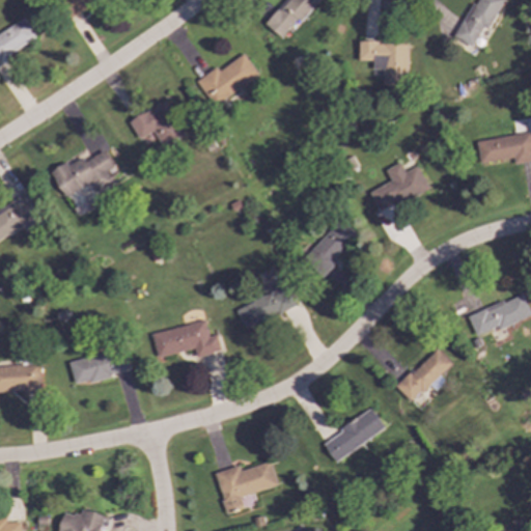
[(285,0),(264,25),(282,39),(314,0),(285,0)]
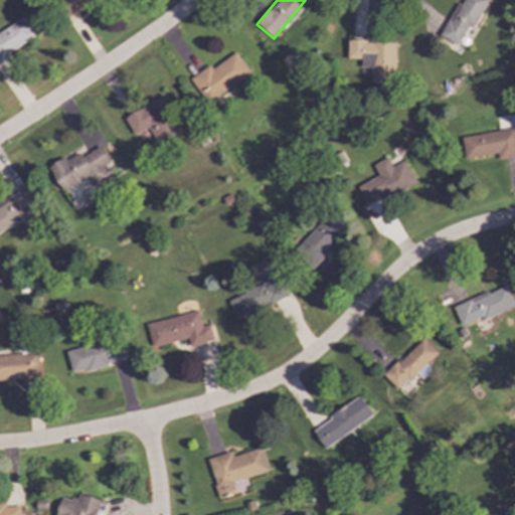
[(474,29),(487,0),(459,0),(442,37),(458,45),(467,26),(474,29)]
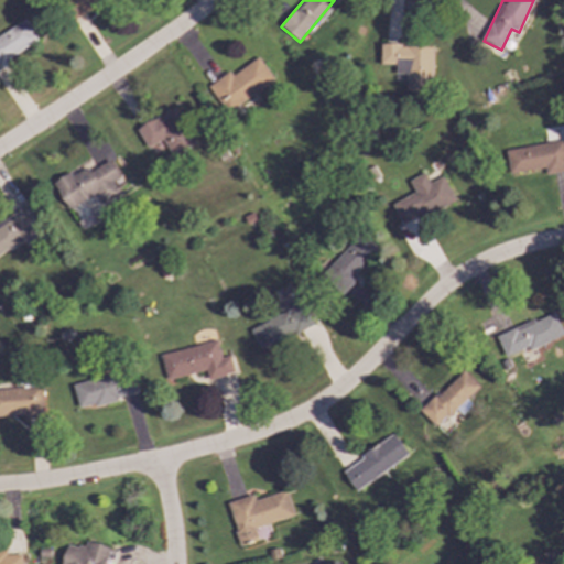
[(0,65),(38,42),(24,20),(0,34),(0,65)]
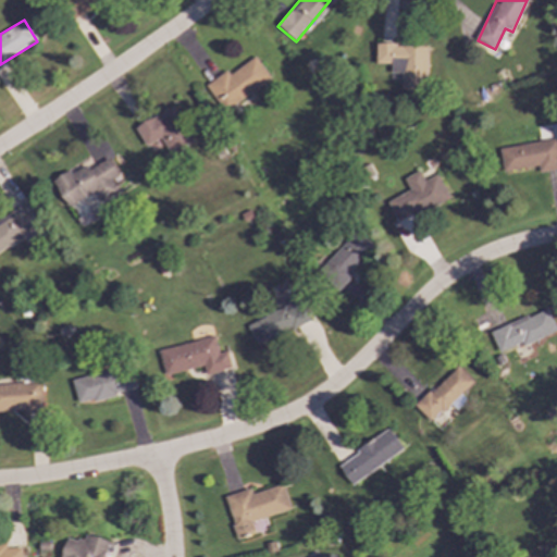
[(375,64),(391,64),(391,73),(400,73),(400,89),(425,90),(426,46),(375,45),(375,64)]
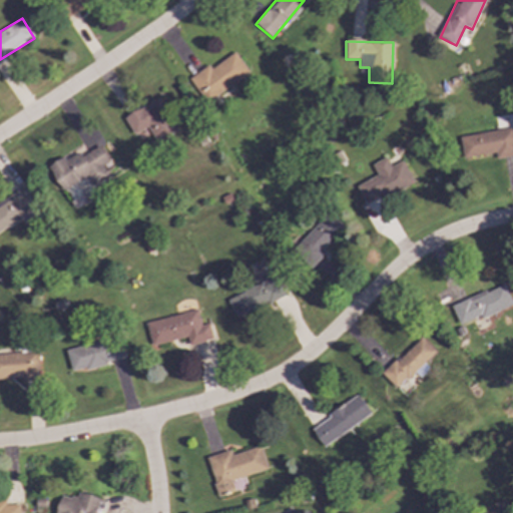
[(188,78),(205,102),(248,73),(234,52),(210,69),(207,65),(188,78)]
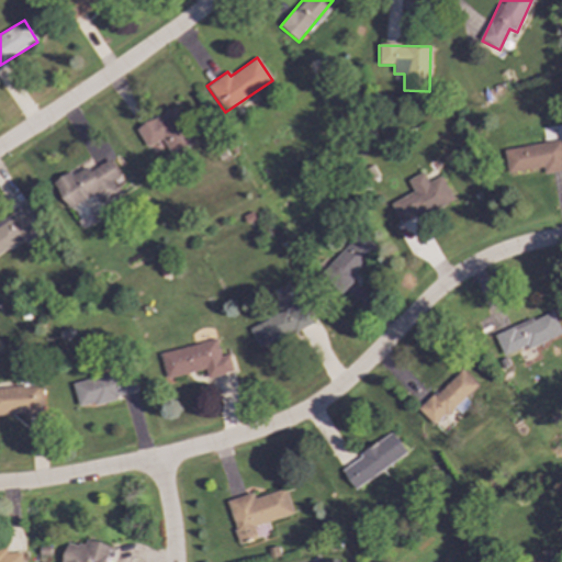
[(146,148),(161,139),(171,156),(197,142),(175,107),(136,130),(146,148)]
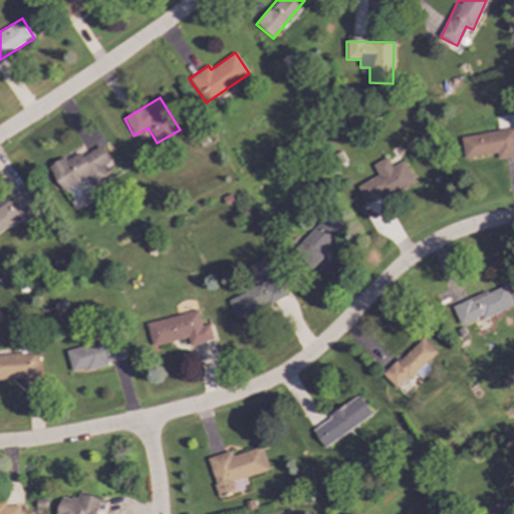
[(496,154),(497,159),(513,156),(513,129),(461,136),(464,158),(496,154)]
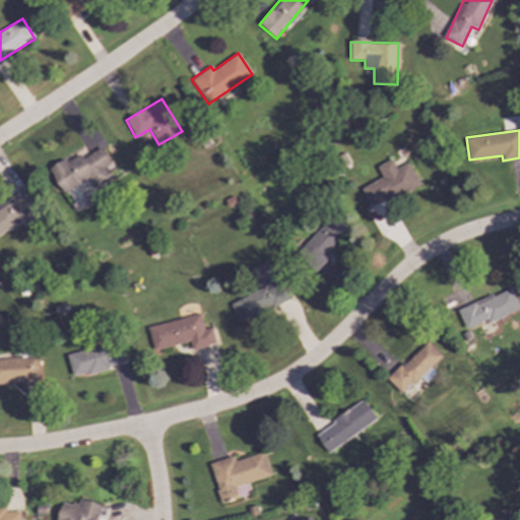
[(90,179),(95,189),(111,182),(104,168),(111,164),(102,147),(81,158),(79,153),(49,169),(62,194),(90,179)]
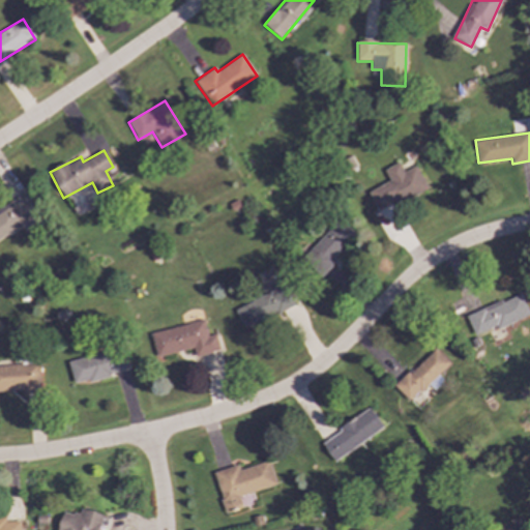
[(427,189),(416,166),(403,172),(399,164),(383,170),(389,182),(369,192),(377,211),(427,189)]
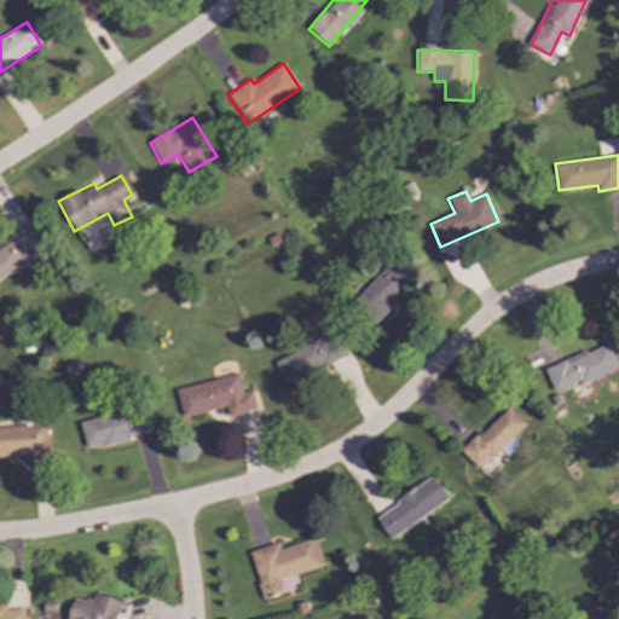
[(0,278),(24,265),(28,271),(50,258),(32,227),(0,246),(0,278)]
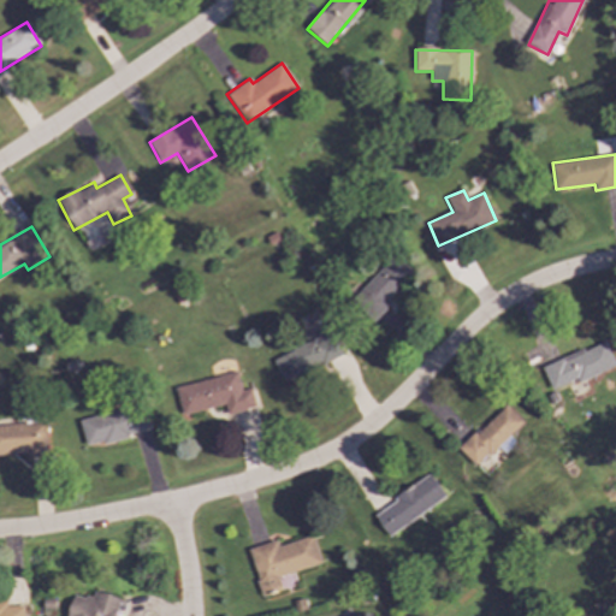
[(414,274),(394,255),(349,302),(369,321),(414,274)]
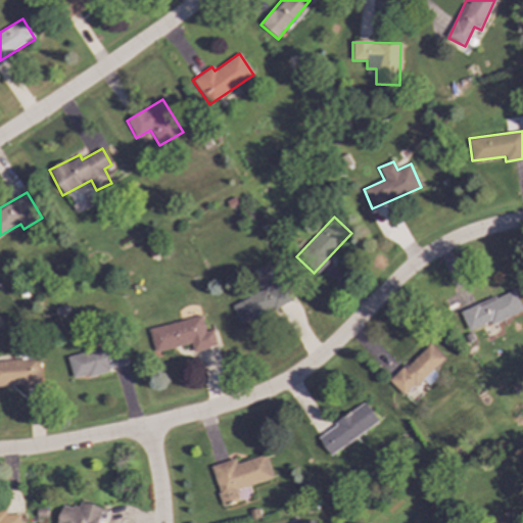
[(231,304),(241,325),(290,301),(278,277),(263,284),(265,289),(231,304)]
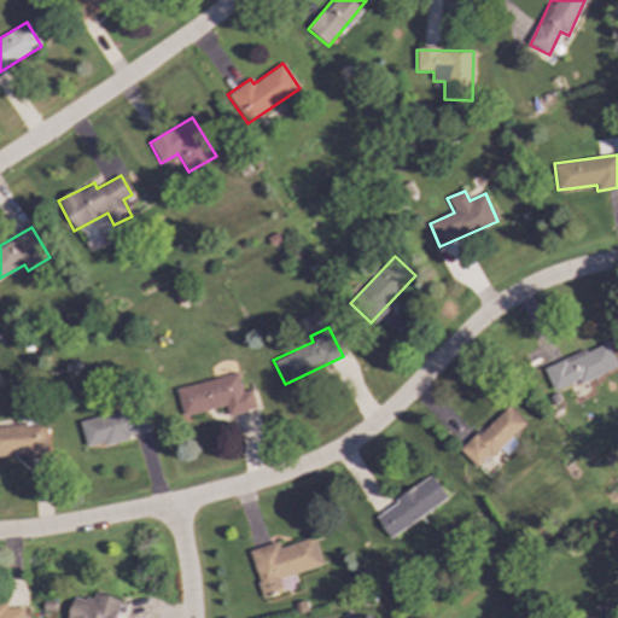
[(543,368),(553,392),(617,368),(607,343),(543,368)]
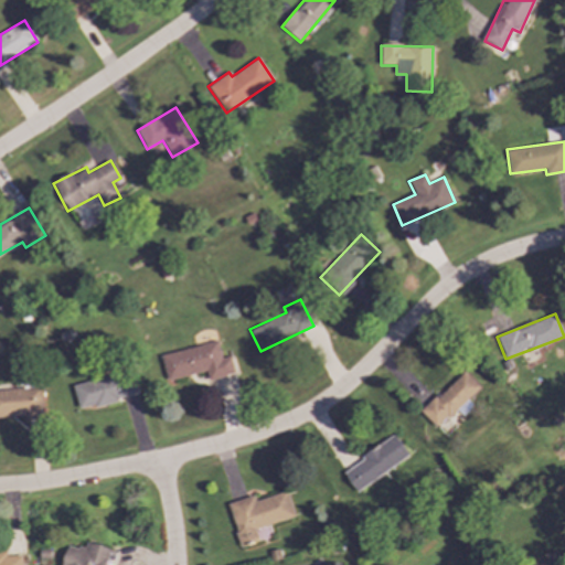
[(160,355),(167,381),(205,371),(208,381),(234,373),(230,356),(221,359),(216,341),(160,355)]
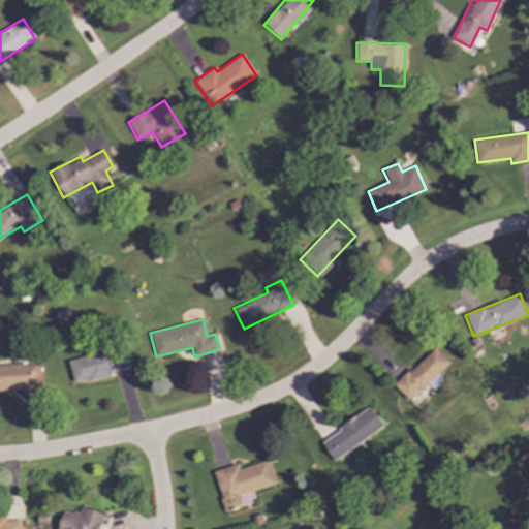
[(68,362),(73,384),(111,375),(110,373),(129,369),(124,347),(68,362)]
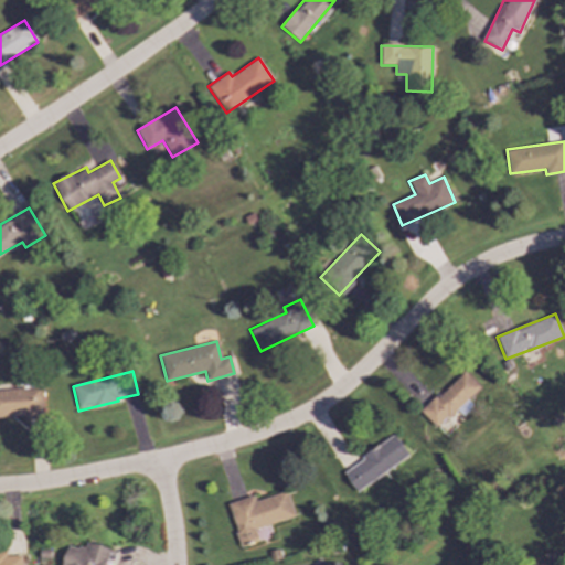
[(420,413),(436,428),(455,409),(461,415),(471,405),(466,401),(479,387),(462,371),(420,413)]
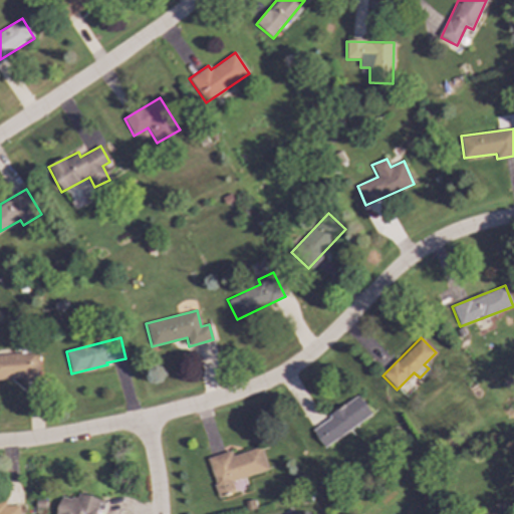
[(0,378),(39,378),(38,353),(0,353),(0,378)]
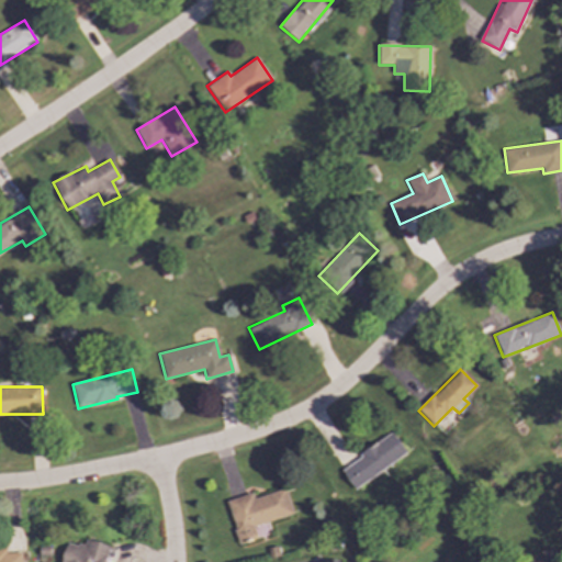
[(353,490),(406,453),(392,433),(339,469),(353,490)]
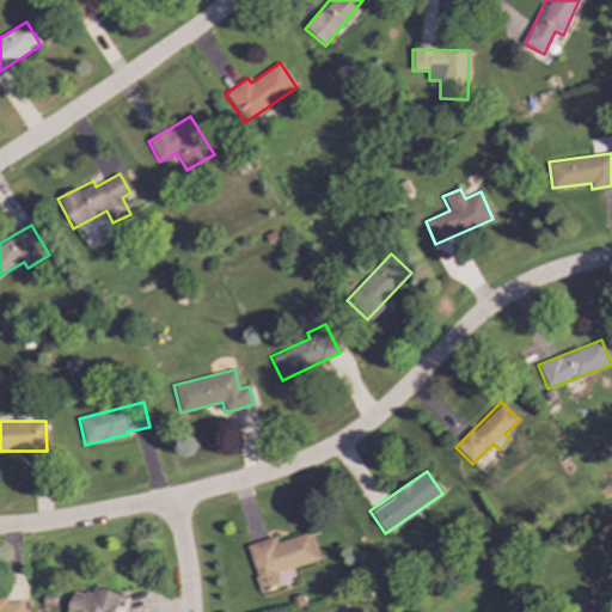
[(246,545),(259,592),(280,586),(276,573),(318,561),(311,533),(276,543),(275,537),(246,545)]
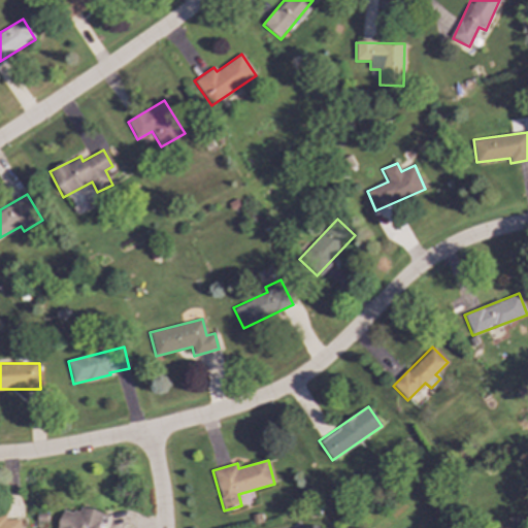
[(98,527),(102,514),(80,506),(78,514),(63,508),(57,527),(98,527)]
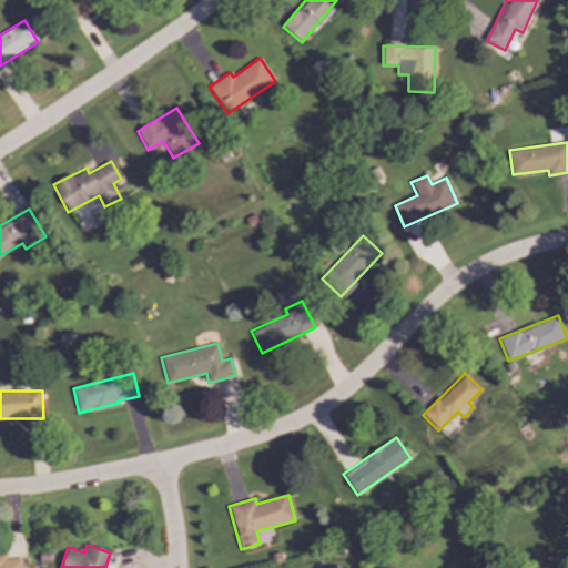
[(0,567),(21,567),(21,556),(0,556),(0,567)]
